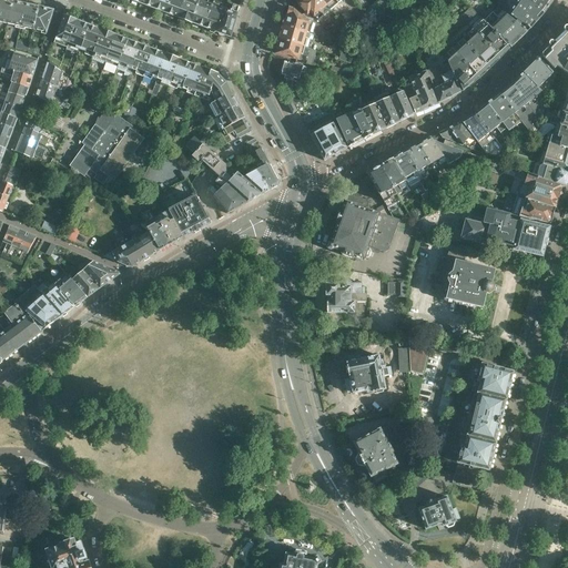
[(7,0),(0,0),(0,21),(7,23),(12,1),(7,0)]
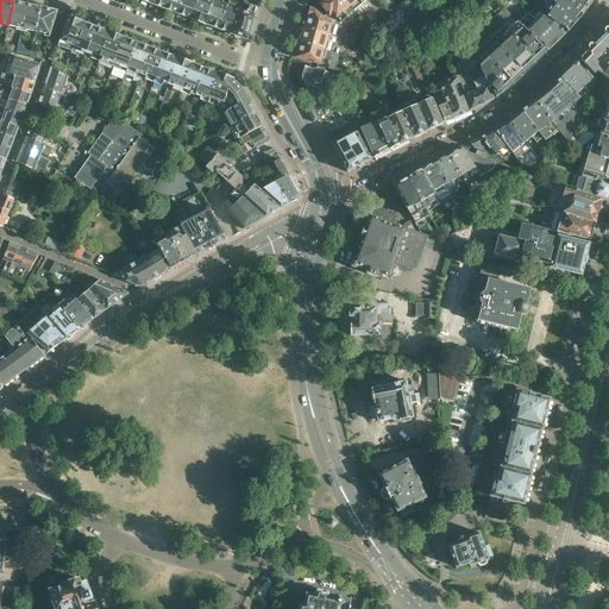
[(183,0),(168,0),(165,8),(179,13),(183,0)]
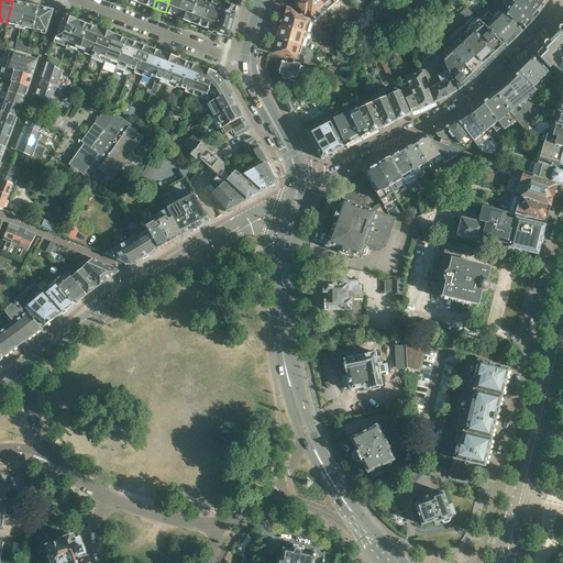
[(169,0),(165,12),(178,18),(184,0),(169,0)]
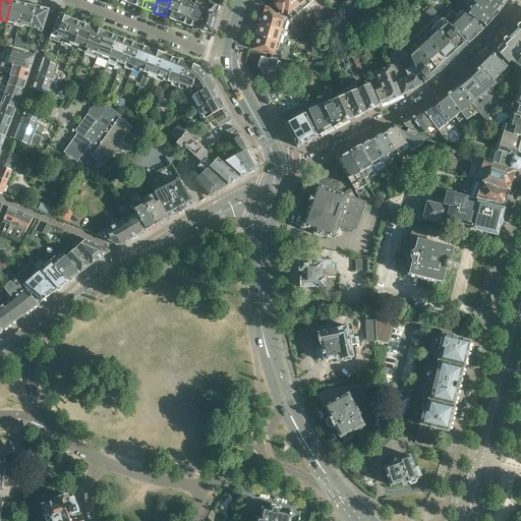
[(170,0),(165,16),(176,20),(177,20),(184,0),(183,0),(170,0)]
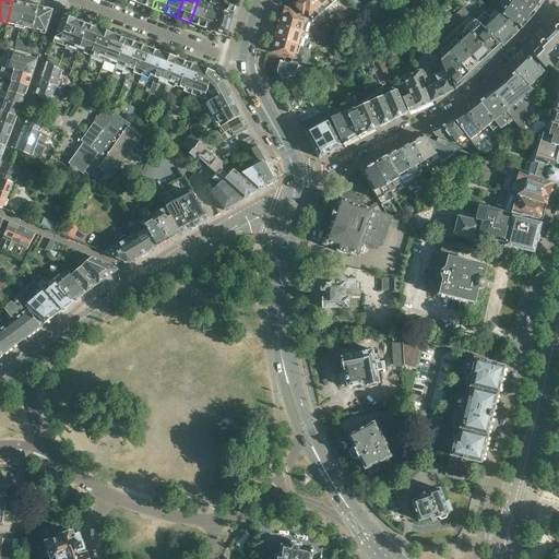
[(197,0),(198,0),(190,22),(202,26),(211,6),(203,2),(203,0),(197,0)]
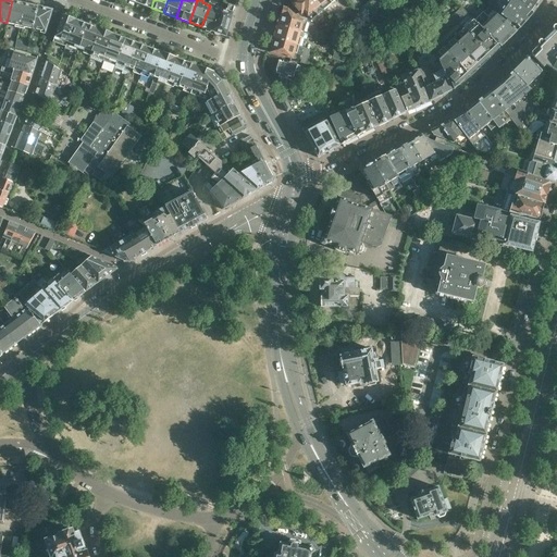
[(299,12),(298,13),(301,16),(305,13),(308,17),(308,16),(312,21),(324,10),(321,7),(314,0),(292,0),(291,1),(299,12)]
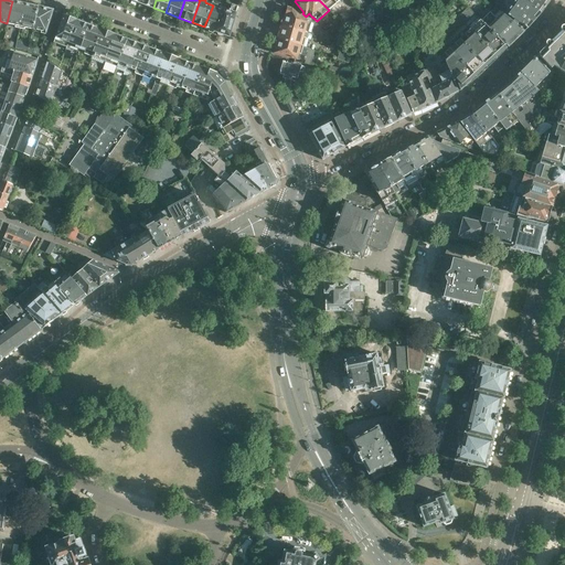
[(319,0),(326,7),(329,10),(337,3),(340,0),(319,0)]
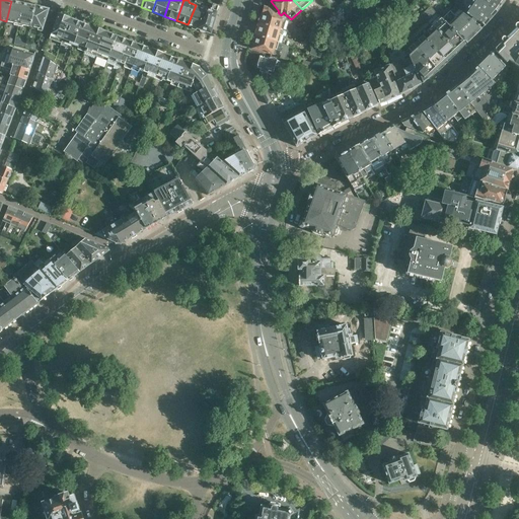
[(459,8),(464,12),(485,26),(497,12),(478,0),(472,0),(466,9),(461,6),(463,3),(458,0),(456,0),(454,4),(460,7),(459,8)]
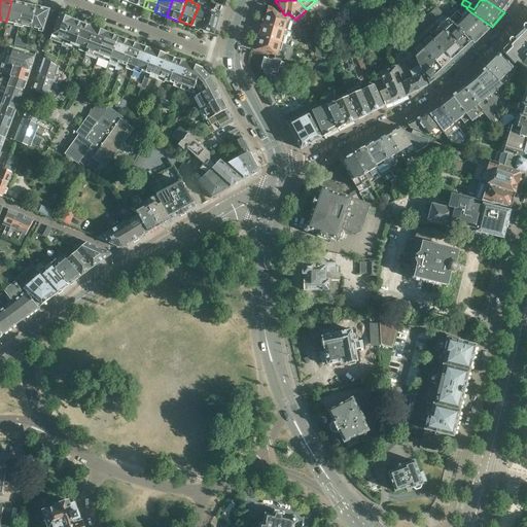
[(486,0),(504,12),(514,0),(486,0)]
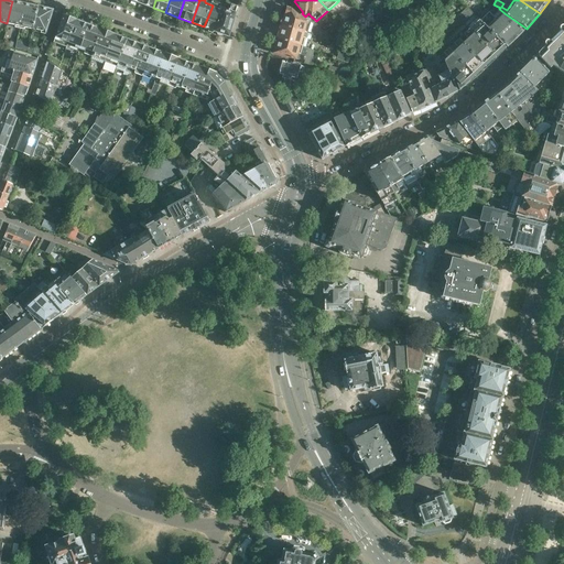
[(12,1),(7,23),(20,26),(25,4),(14,1),(13,1),(12,1)]
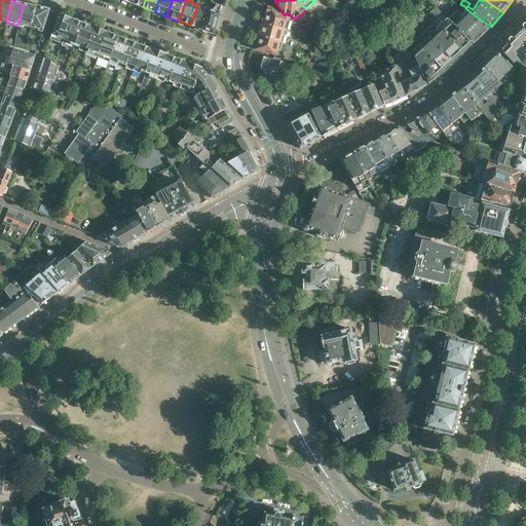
[(198,5),(190,25),(194,27),(194,29),(198,31),(200,29),(201,30),(202,30),(212,5),(199,1),(198,5)]
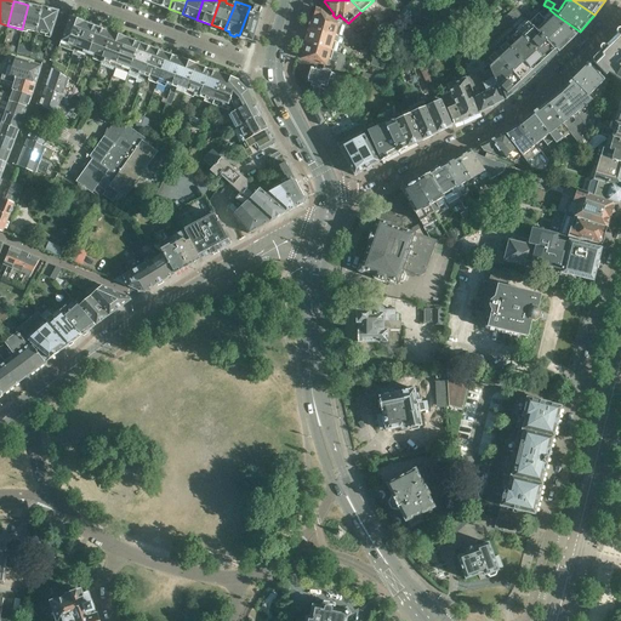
[(28,5),(22,29),(36,32),(43,7),(28,5)]
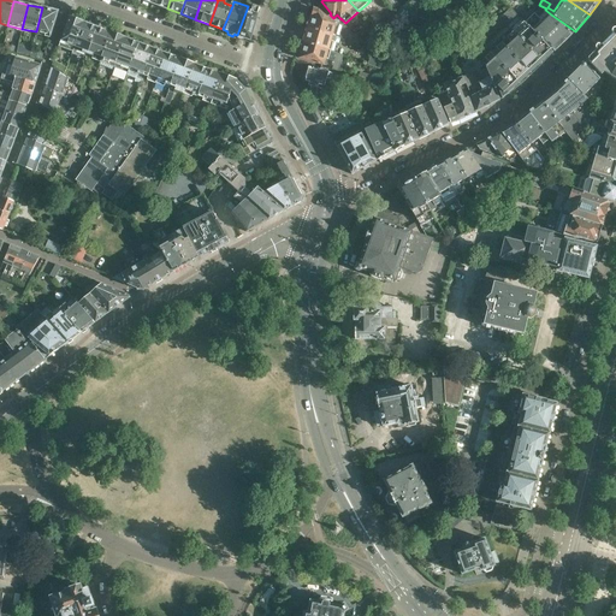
[(248,6),(237,35),(237,37),(241,39),(244,37),(249,40),(259,7),(253,5),(252,9),(248,6)]
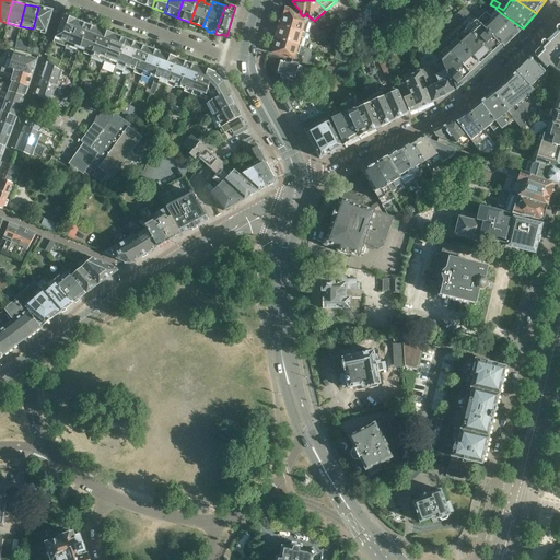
[(38,7),(33,28),(39,31),(39,30),(42,31),(41,33),(46,34),(54,10),(38,7)]
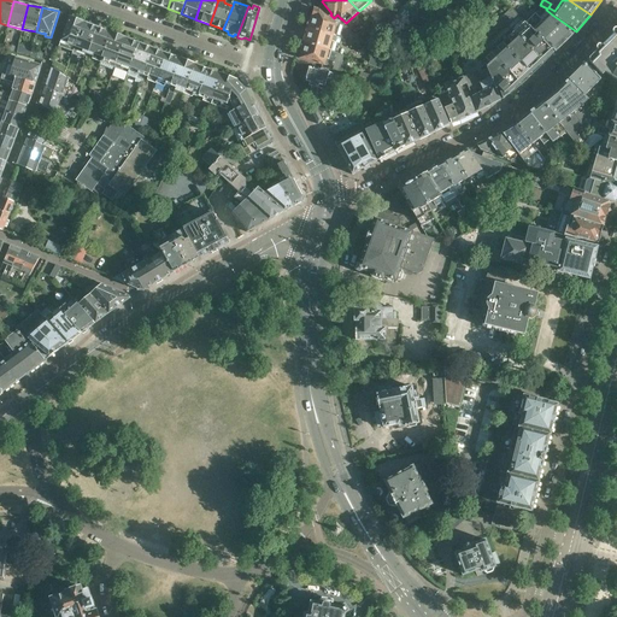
[(309,28),(334,35),(336,27),(338,28),(339,23),(334,21),(333,19),(331,19),(329,17),(328,18),(318,11),(315,9),(311,21),(309,22),(307,25),(309,28)]
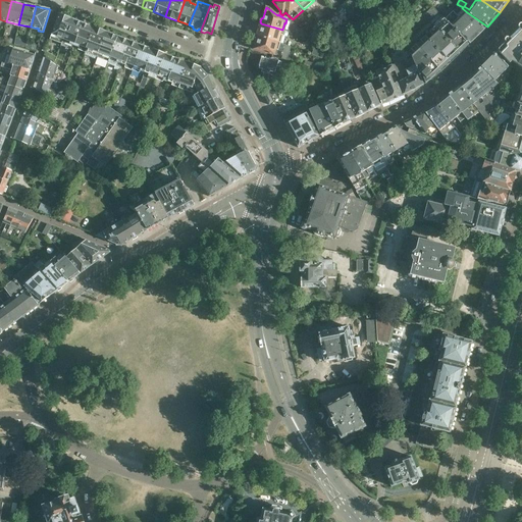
[(402,36),(406,45),(407,48),(441,16),(432,7),(402,36)]
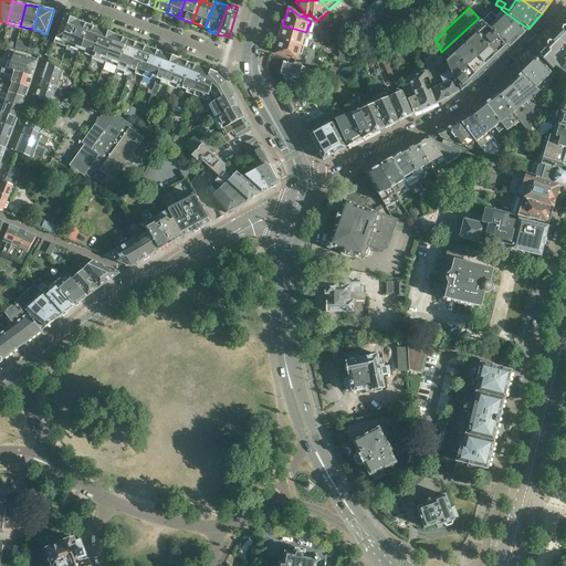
[(484,21),(490,27),(503,41),(510,48),(524,33),(524,32),(525,32),(514,23),(498,9),(484,21)]
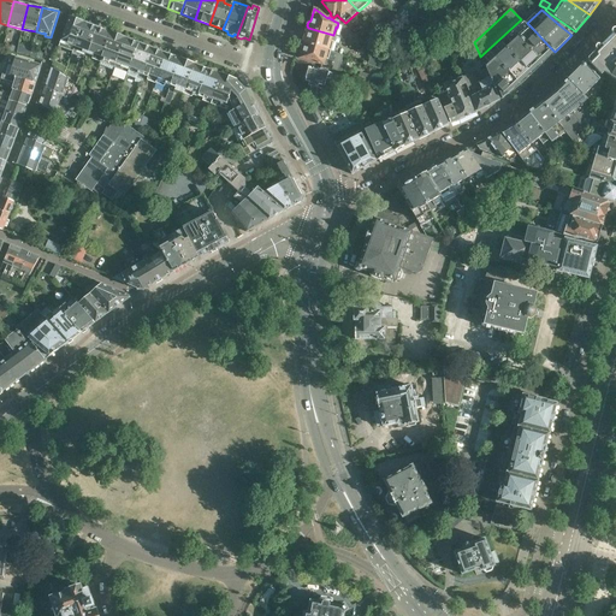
[(60,43),(59,47),(72,52),(73,48),(83,23),(69,18),(60,43)]
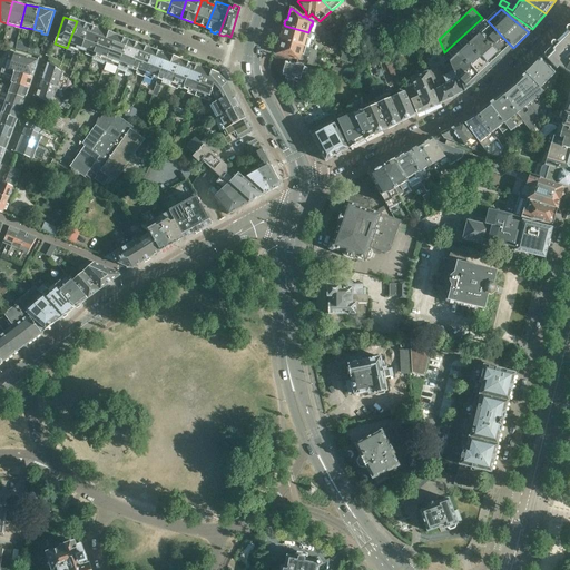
[(68,45),(67,48),(75,51),(76,48),(80,50),(81,48),(89,26),(77,21),(68,45)]
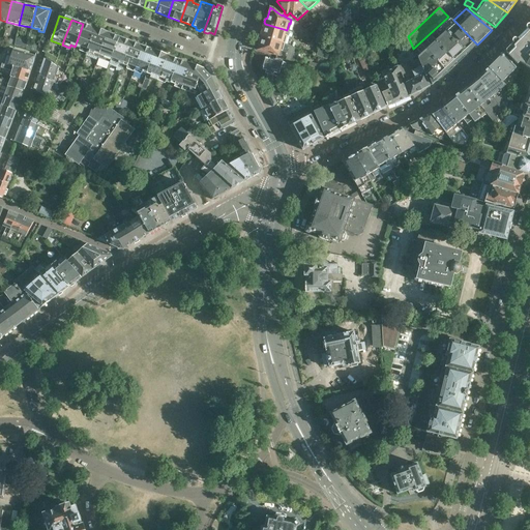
[(420,54),(417,57),(421,66),(423,74),(425,78),(428,76),(431,78),(430,79),(432,85),(437,82),(475,46),(454,23),(453,23),(450,20),(446,24),(449,28),(444,32),(441,28),(437,32),(436,33),(440,36),(435,41),(432,37),(431,37),(427,41),(430,46),(425,50),(422,47),(421,47),(417,50),(417,51),(420,54)]
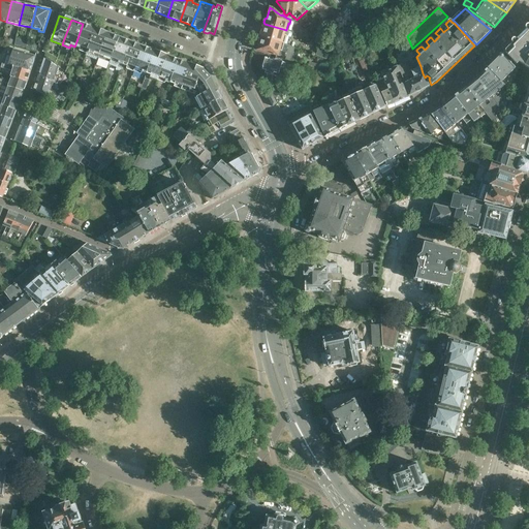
[(83,24),(75,44),(81,47),(80,49),(81,49),(80,51),(86,53),(87,51),(94,28),(83,24)]
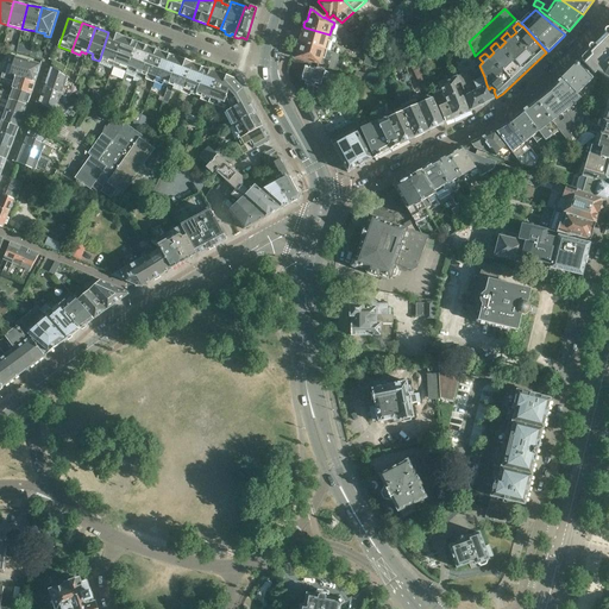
[(301,42),(326,49),(330,35),(305,27),(302,35),(300,36),(300,39),(301,42)]
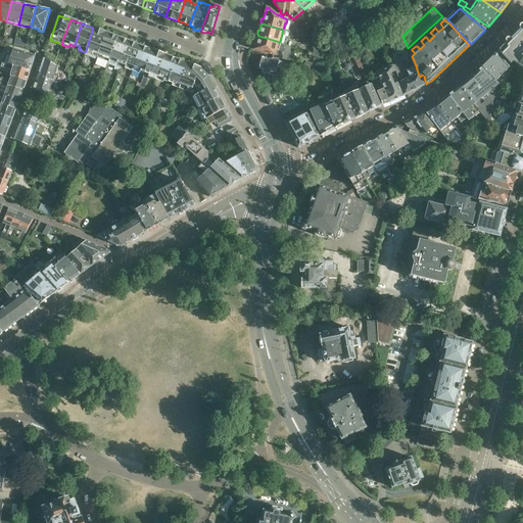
[(315,26),(321,32),(323,30),(317,24),(315,26)]
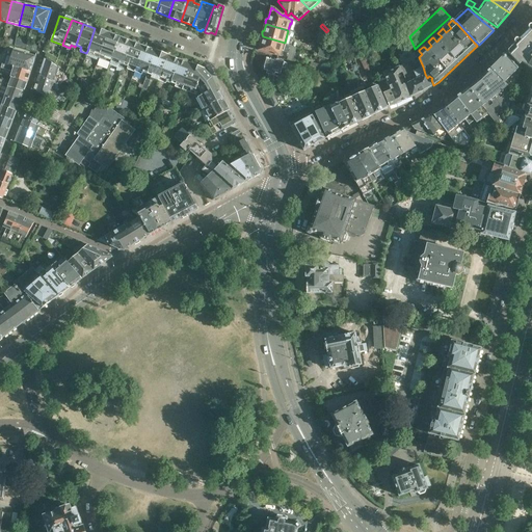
[(531,27),(515,45),(515,47),(512,51),(512,50),(508,54),(520,65),(522,62),(528,67),(531,69),(531,27)]
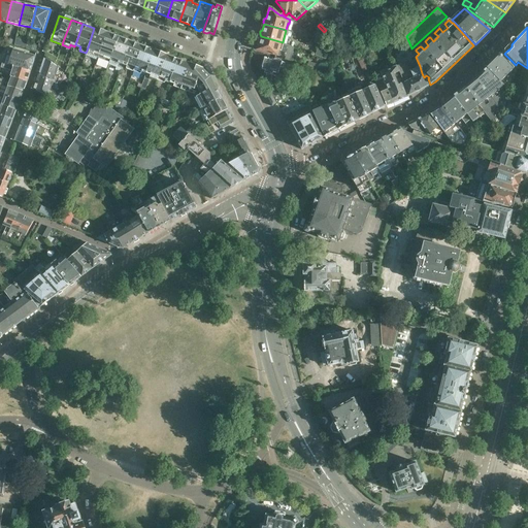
[(86,53),(85,56),(97,60),(97,57),(106,32),(94,28),(87,51),(86,53)]
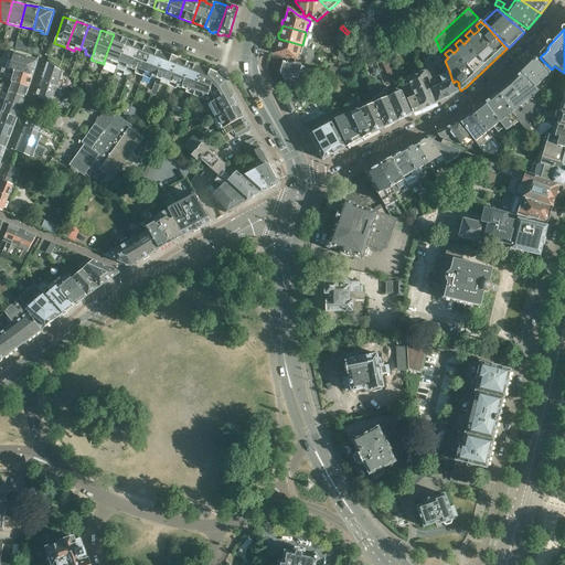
[(104,61),(104,64),(115,68),(116,65),(125,40),(114,35),(114,34),(104,61)]
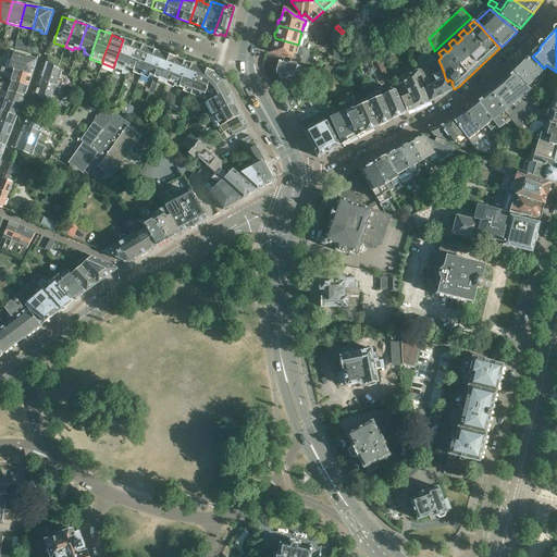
[(298,45),(275,38),(274,40),(272,40),(271,45),(272,47),(271,52),(294,59),(298,45)]
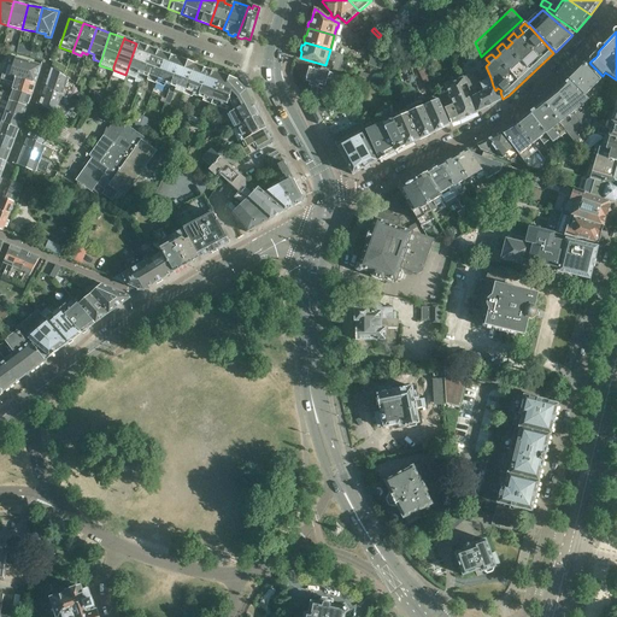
[(127,71),(125,75),(135,78),(134,82),(139,83),(140,78),(141,75),(142,72),(151,48),(136,43),(127,71)]
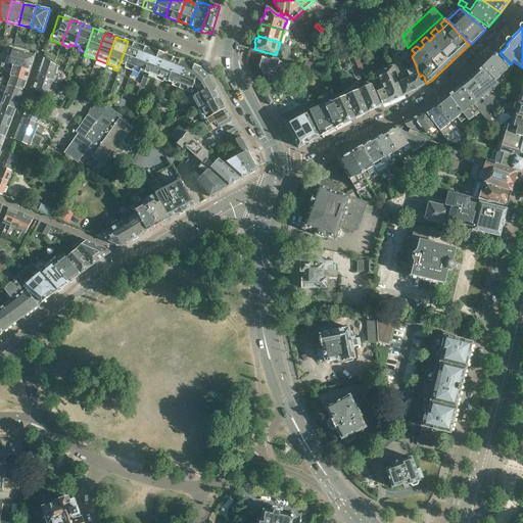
[(121,61),(120,63),(126,65),(125,68),(131,70),(131,67),(139,45),(128,41),(121,61)]
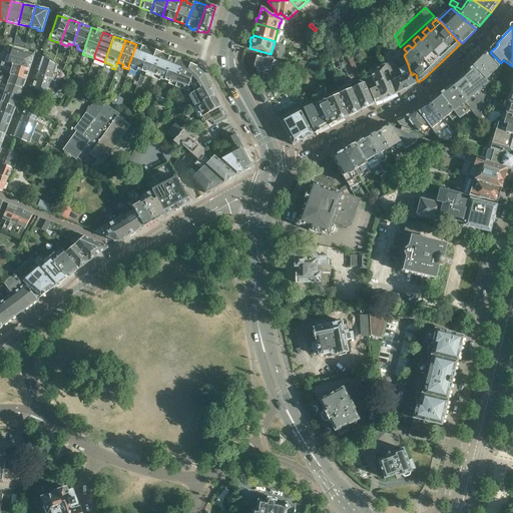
[(385,45),(388,49),(398,44),(396,40),(385,45)]
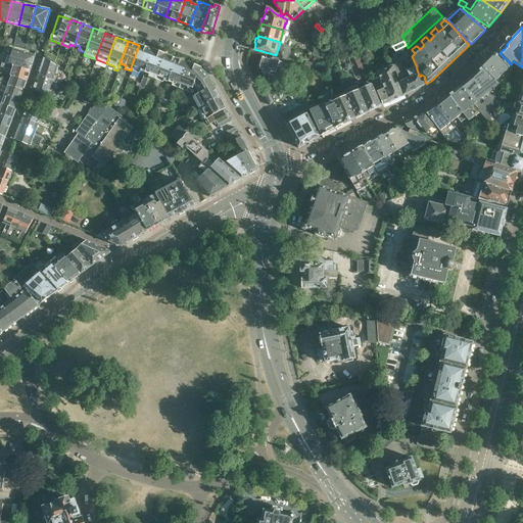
[(36,51),(38,46),(28,43),(26,48),(36,51)]
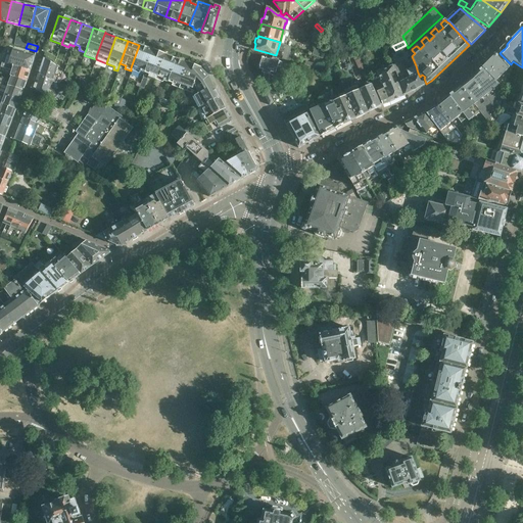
[(131,67),(131,70),(141,75),(143,69),(150,50),(144,47),(139,45),(131,67)]
